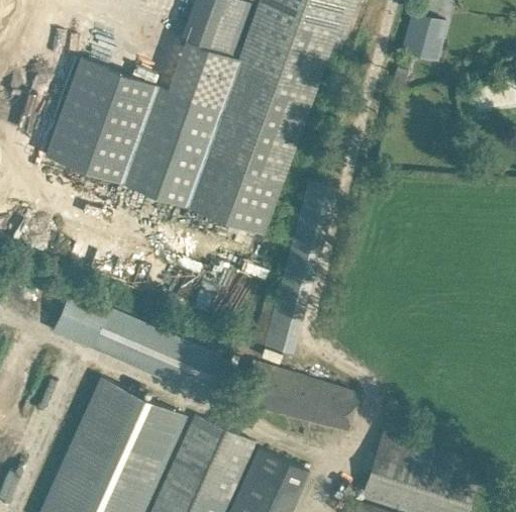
[(196,0),(165,90),(82,61),(46,158),(99,177),(264,235),(336,31),(345,34),(357,1),(355,0),(196,0)]
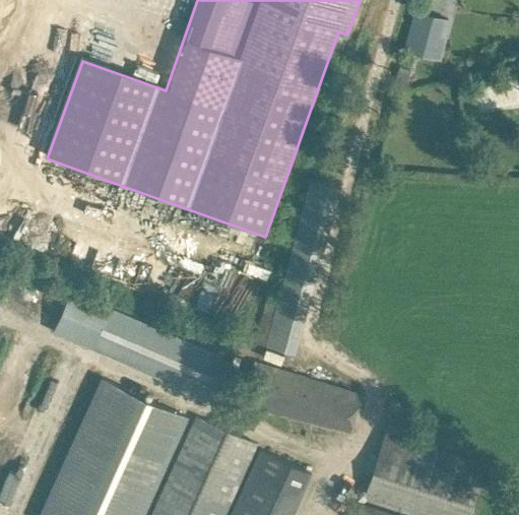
[(429,0),(449,16),(462,0),(429,0)]
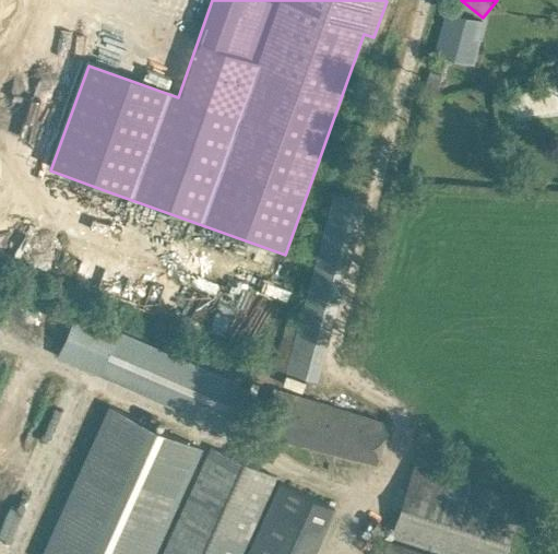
[(450,14),(438,57),(474,68),(482,44),(473,42),(478,23),(450,14)]
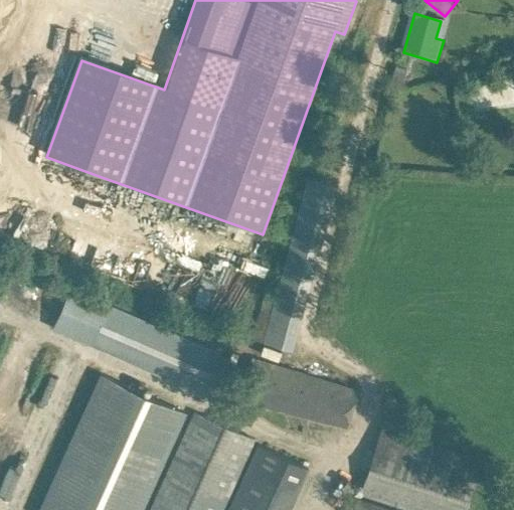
[(286,259),(267,346),(297,352),(316,266),(286,259)]
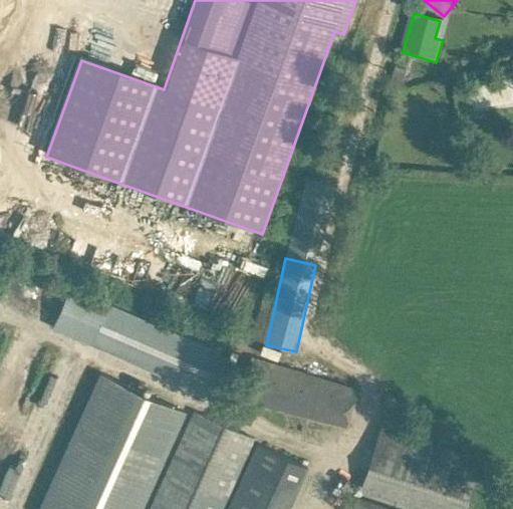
[(53,330),(90,346),(188,390),(193,376),(207,383),(219,355),(70,291),(53,330)]
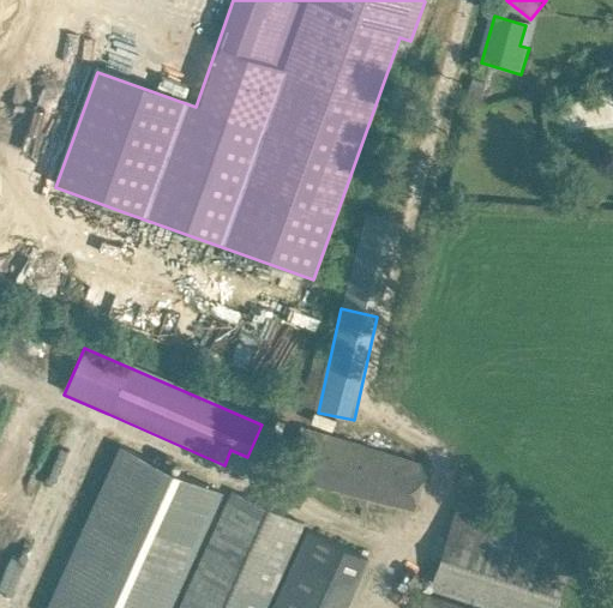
[(426,470),(336,443),(300,432),(288,480),(414,511),(426,470)]
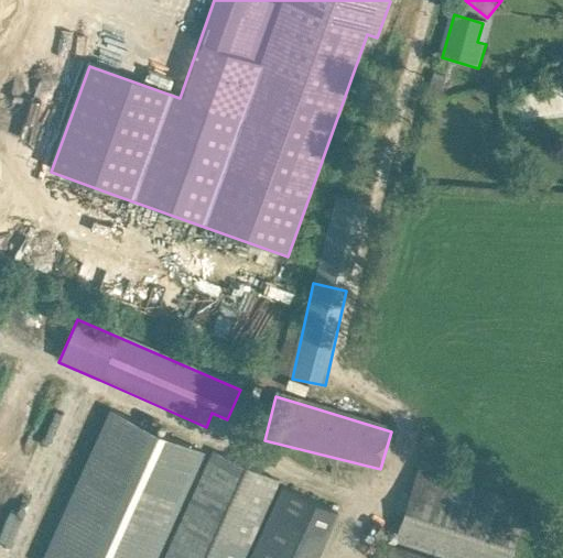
[(153,557),(202,455),(114,414),(47,557),(153,557)]
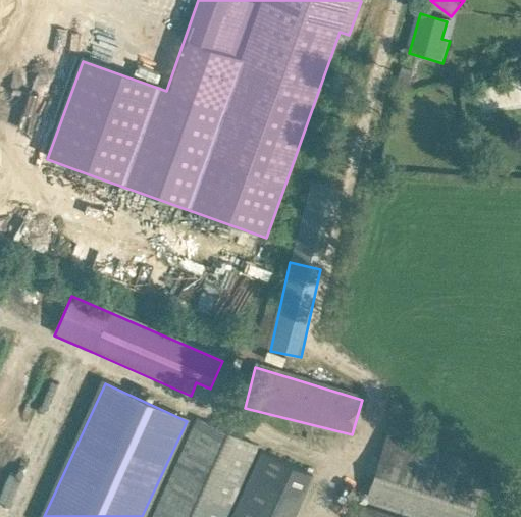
[(226,516),(258,448),(198,421),(154,516),(226,516)]
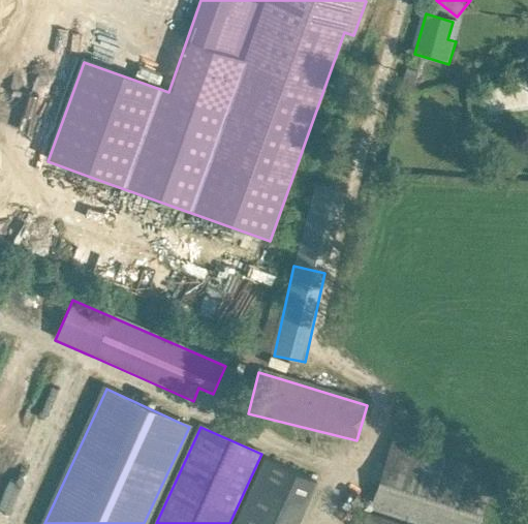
[(396,434),(371,511),(412,523),(478,523),(494,476),(438,459),(441,450),(396,434)]
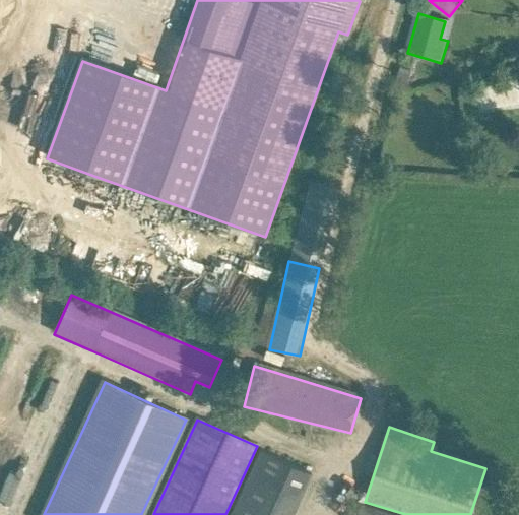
[(260,452),(232,514),(285,514),(295,496),(301,498),(311,474),(260,452)]
